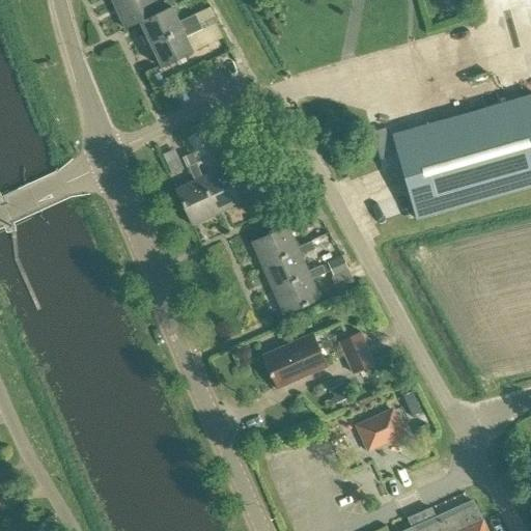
[(155,0),(127,0),(114,6),(126,30),(140,24),(171,8),(175,6),(171,0),(168,0),(163,3),(164,5),(159,8),(155,0)]
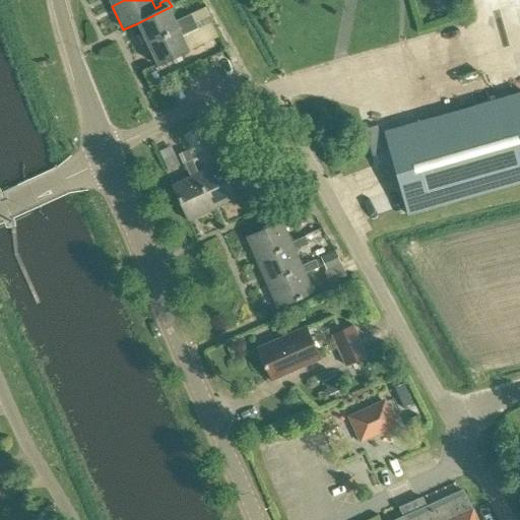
[(188,0),(196,11),(206,4),(204,0),(188,0)]
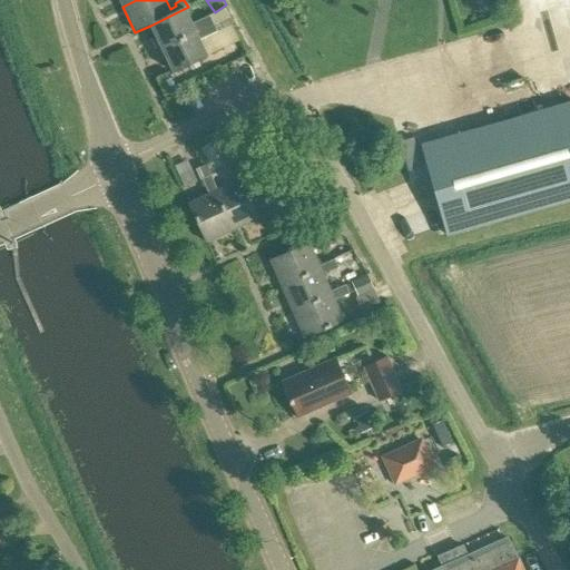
[(184,9),(150,26),(161,49),(213,25),(208,17),(190,25),(184,9)]
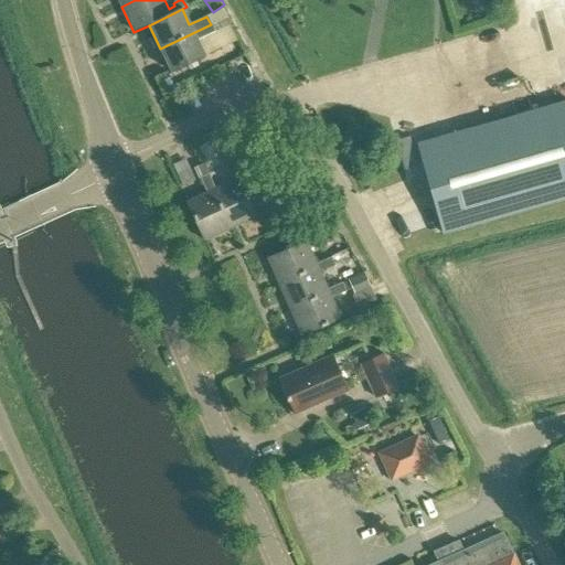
[(211,24),(160,49),(171,73),(204,57),(196,41),(214,32),(211,24)]
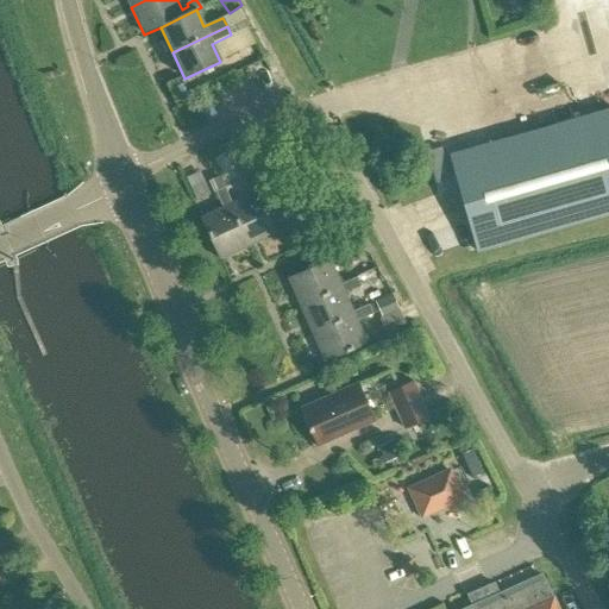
[(608,215),(608,110),(450,155),(477,252),(608,215)]
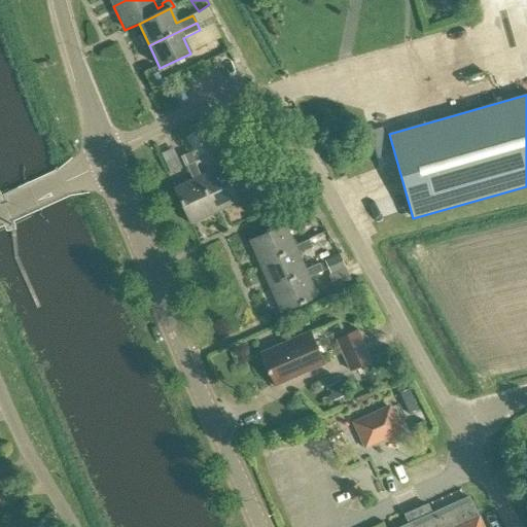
[(216,170),(201,177),(198,178),(214,214),(239,204),(222,168),(224,167),(217,152),(210,156),(216,170)]
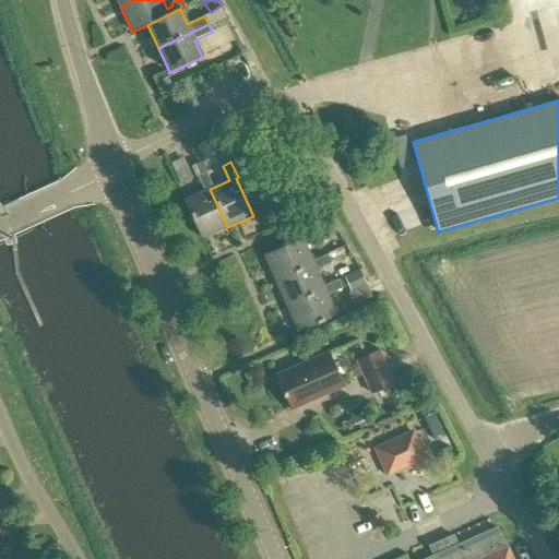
[(205,173),(201,163),(192,167),(197,177),(205,173)]
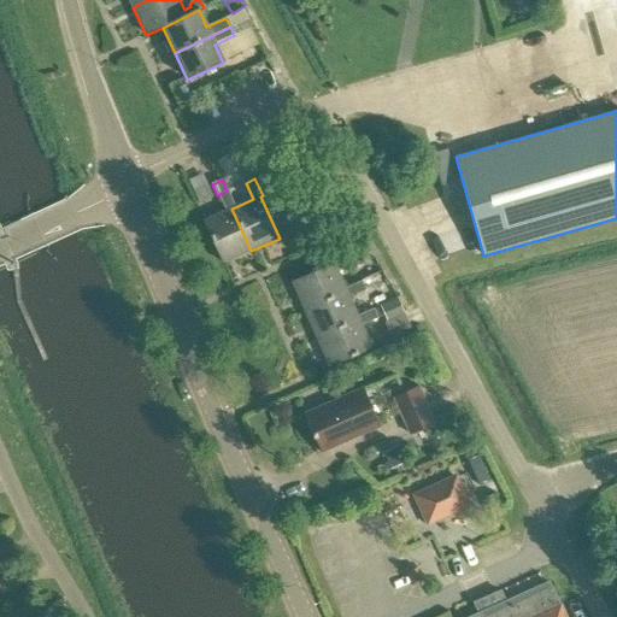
[(225,212),(204,222),(223,264),(251,251),(231,209),(235,207),(228,192),(218,195),(225,212)]
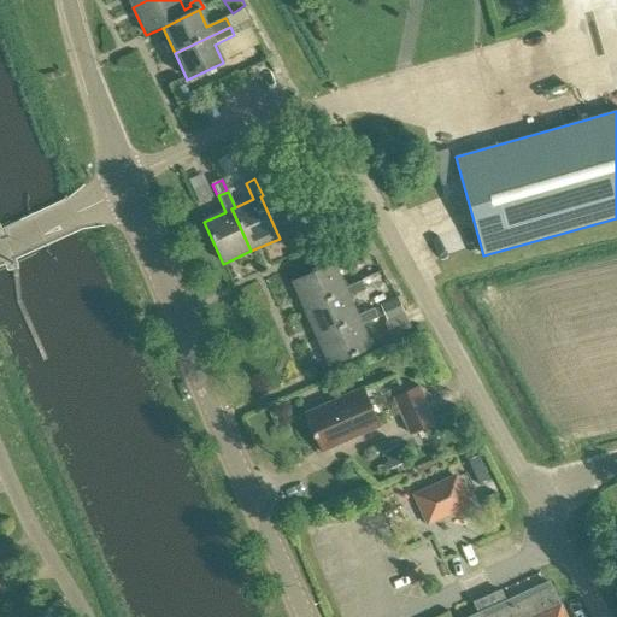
[(369,258),(364,246),(350,252),(354,264),(369,258)]
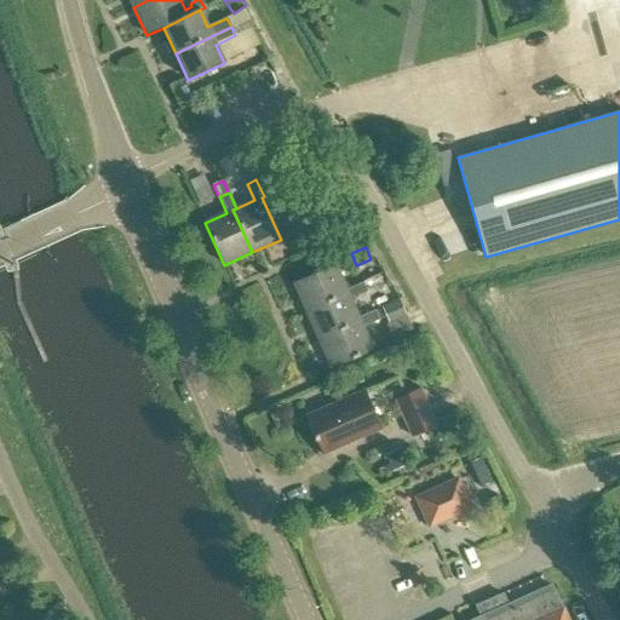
[(334,267),(292,285),(305,313),(348,293),(346,291),(338,271),(355,264),(351,256),(333,263),(334,267)]
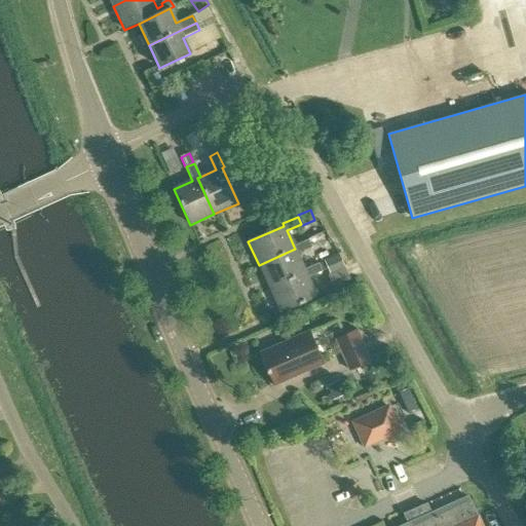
[(295,249),(259,265),(269,290),(306,273),(304,270),(297,255),(311,249),(308,240),(294,247),(295,249)]
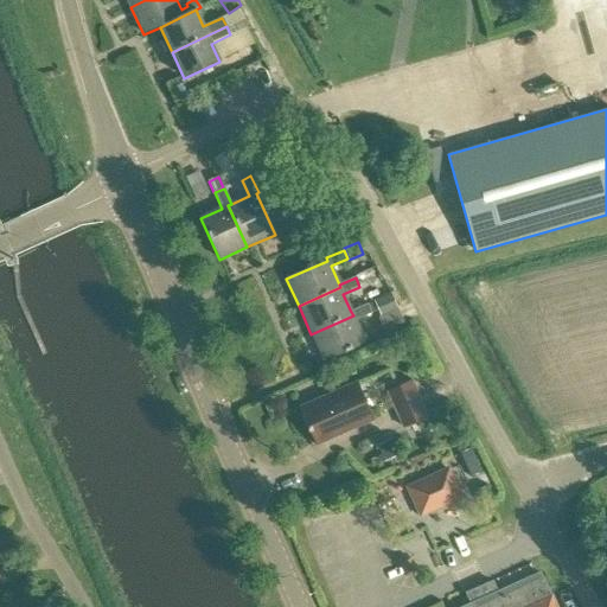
[(397,308),(391,294),(375,302),(381,317),(397,308)]
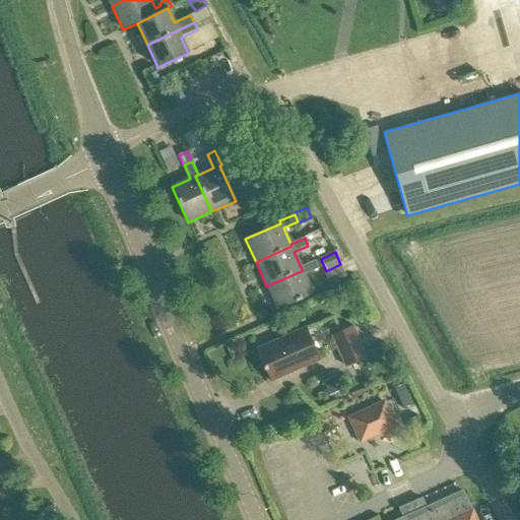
[(303,270),(266,286),(276,310),(313,294),(305,275),(318,269),(315,261),(301,267),(303,270)]
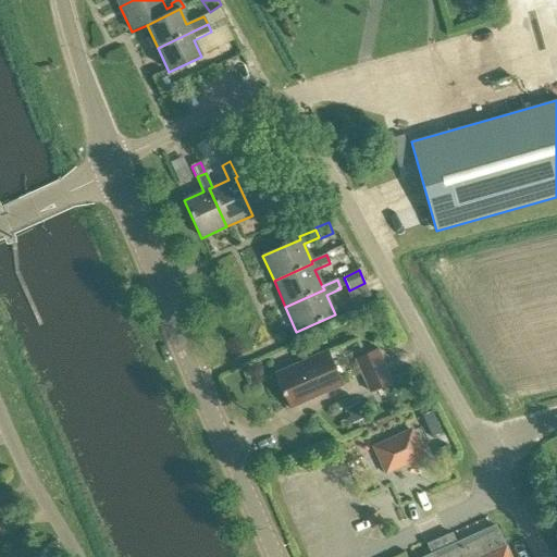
[(392,384),(376,350),(355,360),(370,394),(392,384)]
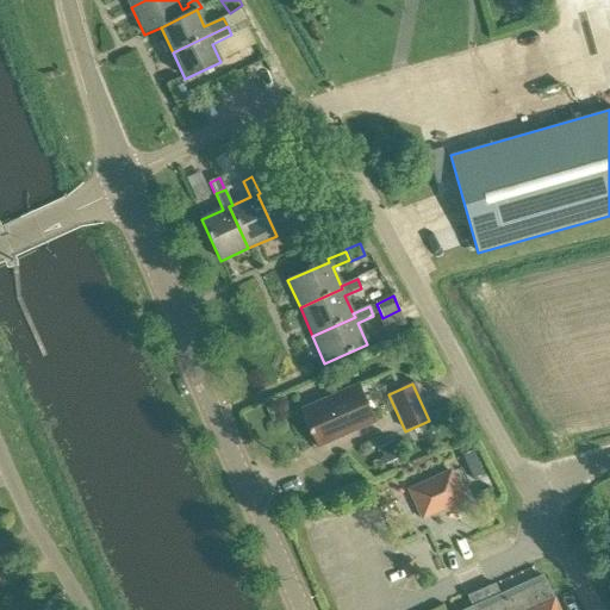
[(359,385),(300,411),(317,448),(375,422),(359,385)]
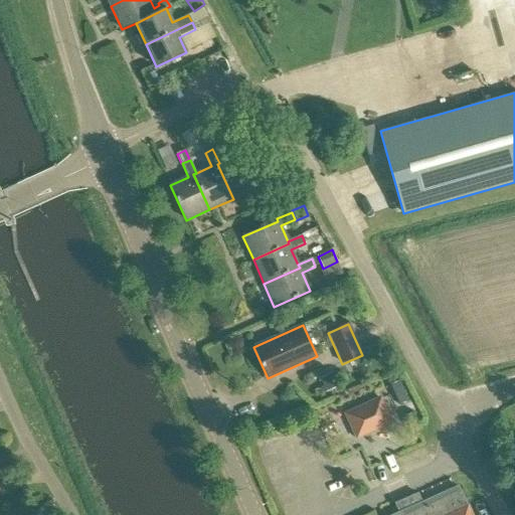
[(349,409),(360,436),(398,420),(387,393),(349,409)]
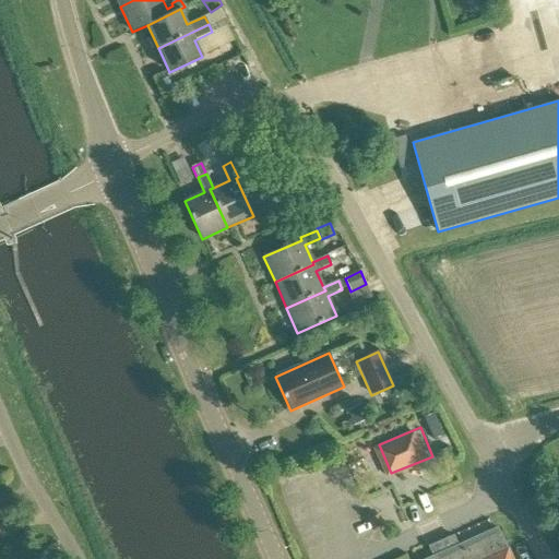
[(506,550),(497,528),(458,546),(453,536),(441,542),(447,551),(429,558),(511,558),(507,549),(506,550)]
